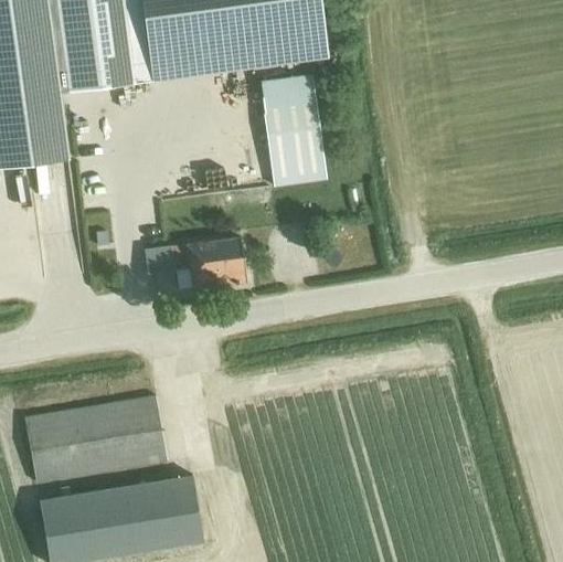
[(68,93),(55,0),(0,0),(0,168),(70,159),(61,94),(68,93)]
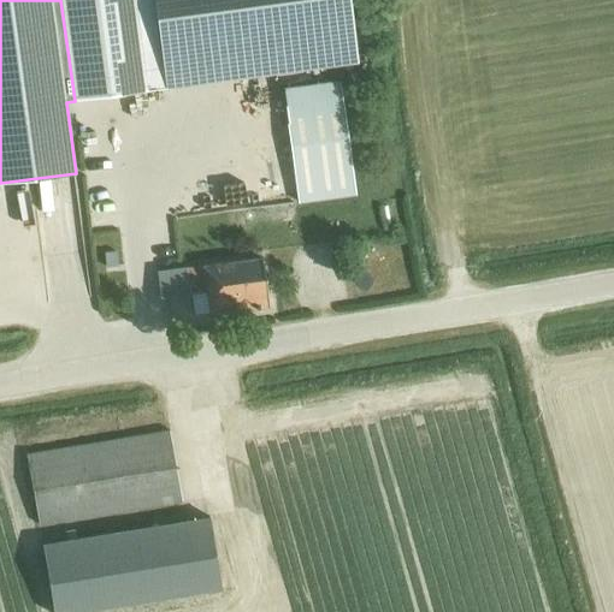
[(60,0),(75,101),(147,91),(134,0),(60,0)]
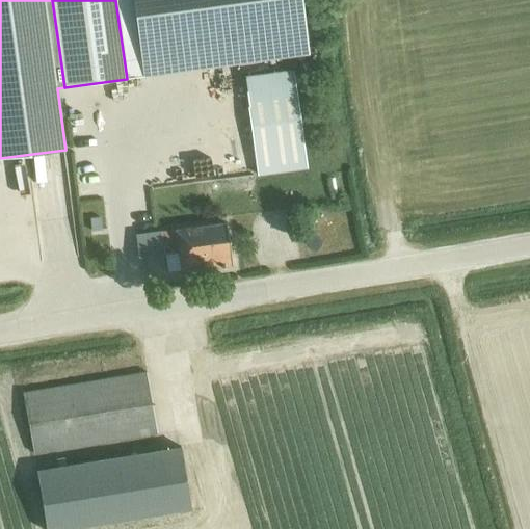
[(309,53),(301,0),(115,0),(127,79),(309,53)]
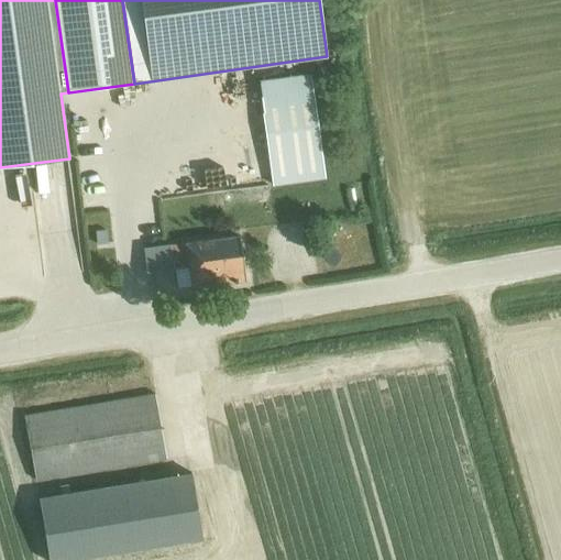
[(260,84),(266,134),(272,186),(326,179),(311,76),(260,84)]
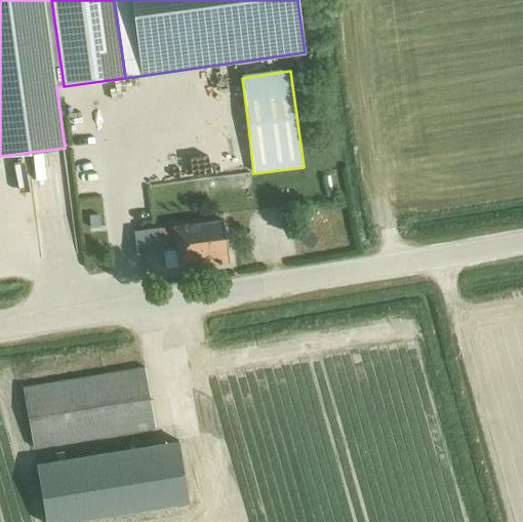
[(135,235),(137,254),(177,249),(179,269),(230,263),(224,223),(135,235)]
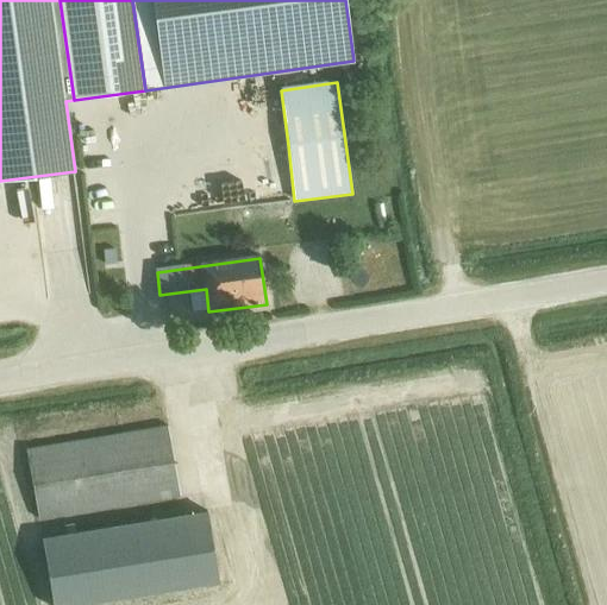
[(27,451),(38,521),(181,497),(170,428),(27,451)]
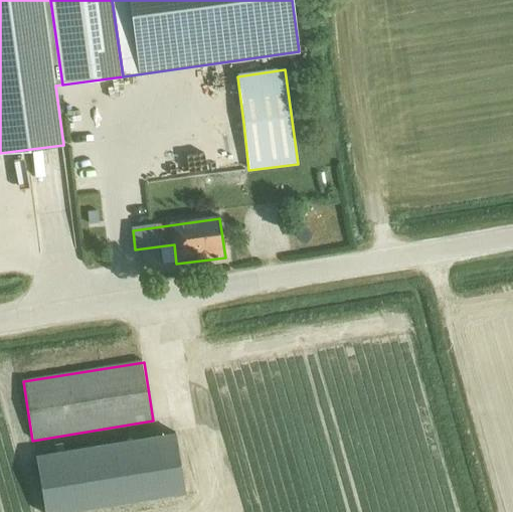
[(36,457),(45,511),(75,511),(185,494),(175,434),(36,457)]
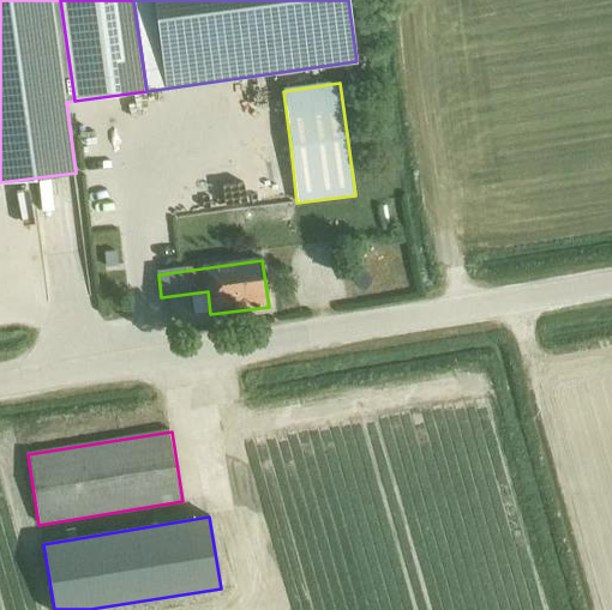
All buildings are outlined.
